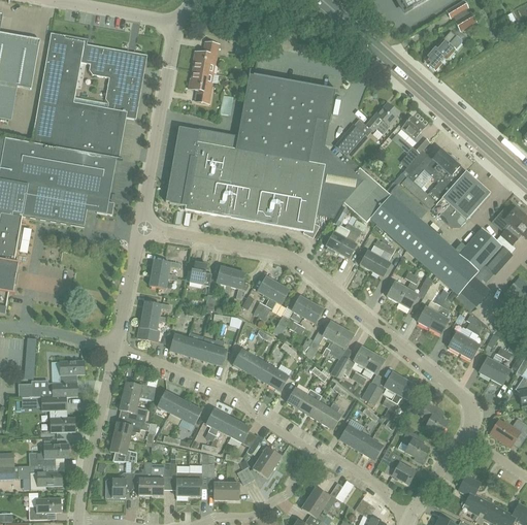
[(402,0),(407,9),(423,0),(402,0)]
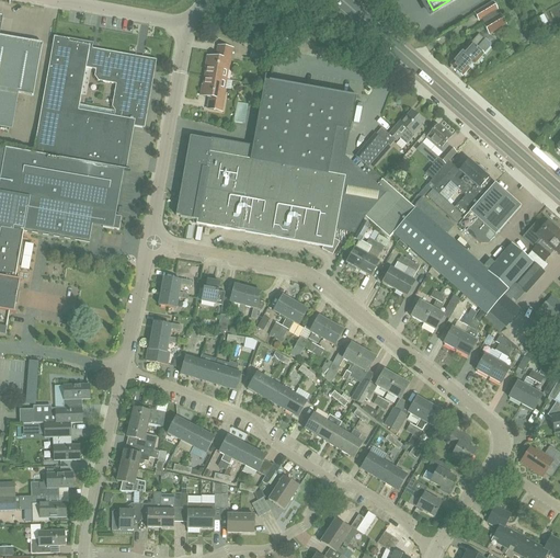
[(472,10),(478,19),(496,7),(493,0),(489,0),(472,10)]
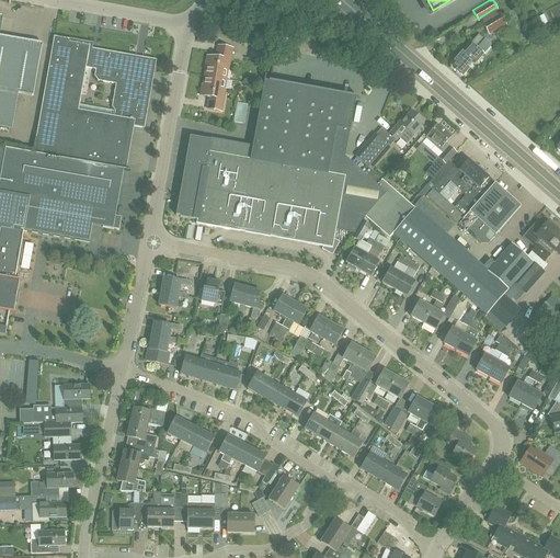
[(498,11),(481,21),(488,32),(506,22),(499,10),(498,11)]
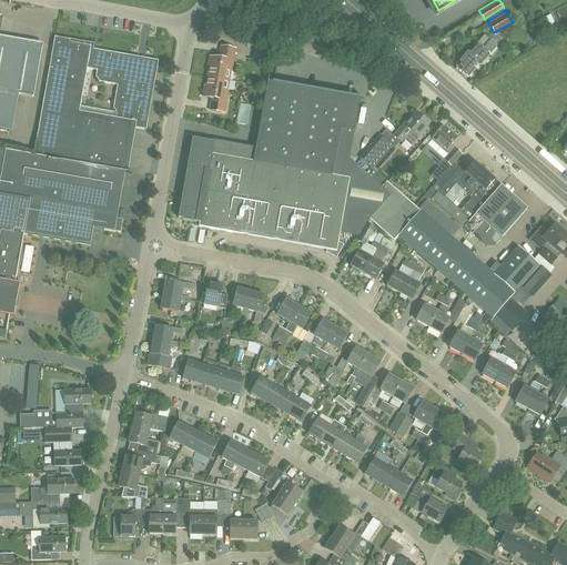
[(42,42),(0,33),(0,27),(2,17),(0,16),(0,123),(10,125),(16,91),(33,94),(42,42)]
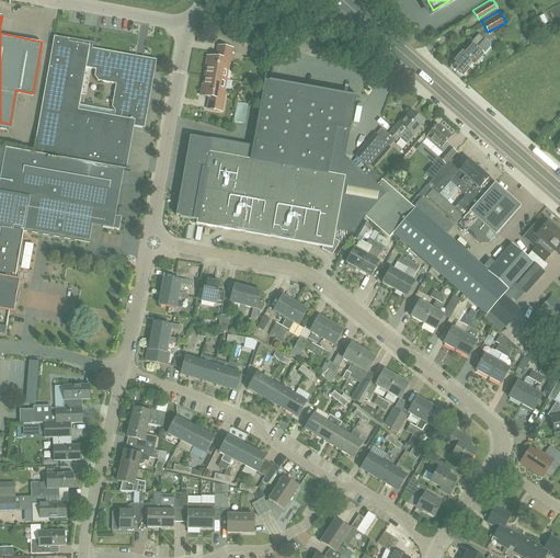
[(463,73),(473,60),(475,61),(477,58),(479,58),(481,56),(481,54),(483,52),(482,50),(489,44),(489,41),(478,31),(470,40),(449,63),(463,73)]
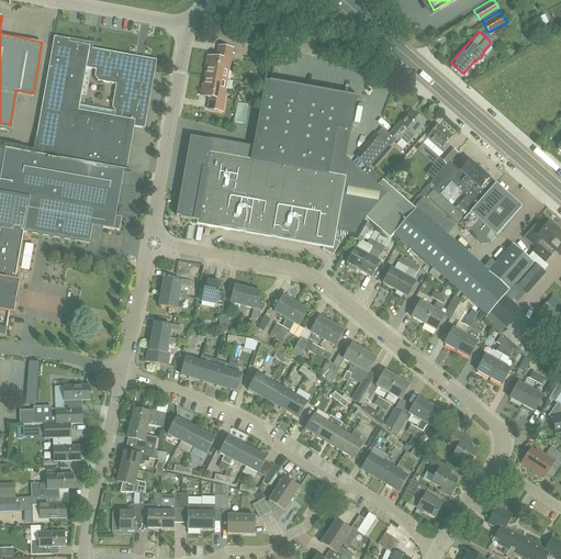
[(142,125),(156,58),(92,46),(92,42),(54,34),(33,152),(123,167),(131,123),(142,125)]
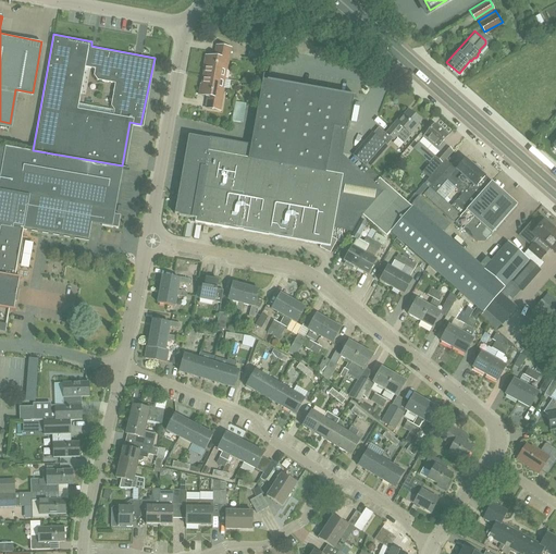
[(204,73),(222,76),(224,68),(226,68),(230,46),(215,44),(213,54),(206,53),(204,63),(205,63),(204,73)]
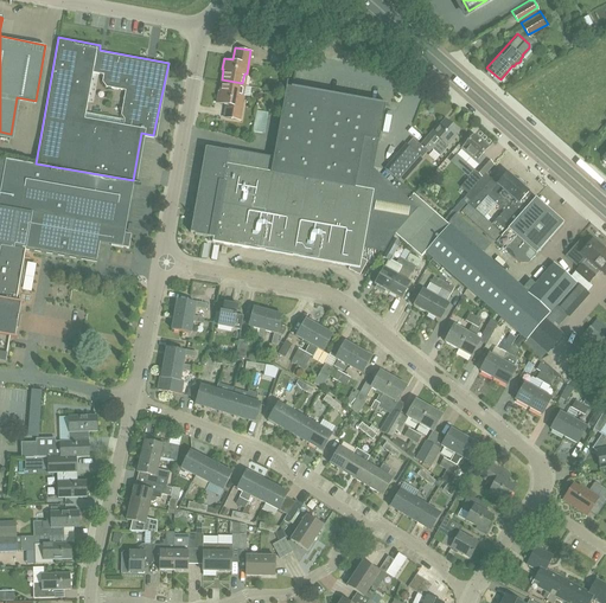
[(242,83),(222,79),(219,90),(218,89),(217,101),(227,102),(224,115),(240,117),(243,94),(241,94),(242,83)]
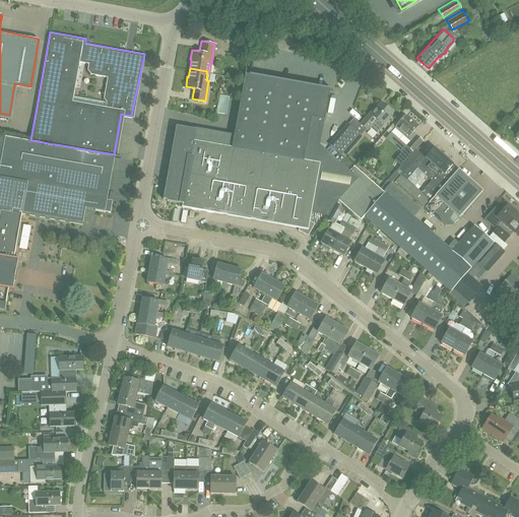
[(167,175),(163,198),(167,199),(167,200),(179,202),(179,204),(182,205),(221,212),(299,224),(297,228),(307,233),(314,220),(309,217),(310,211),(327,214),(332,206),(336,197),(337,198),(347,207),(361,217),(365,212),(383,191),(382,189),(379,187),(373,181),(372,180),(368,177),(354,165),(344,154),(338,150),(338,151),(333,156),(331,155),(319,143),(329,86),(245,72),(234,133),(186,125),(176,123),(171,151),(167,175)]
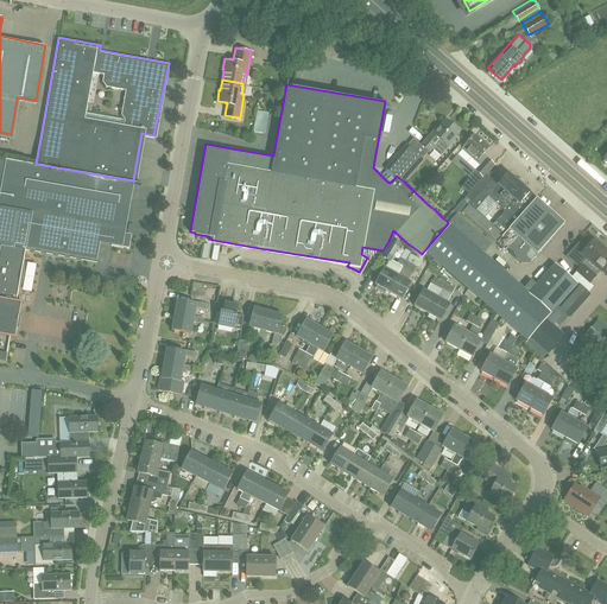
[(269,132),(272,110),(260,108),(257,129),(269,132)]
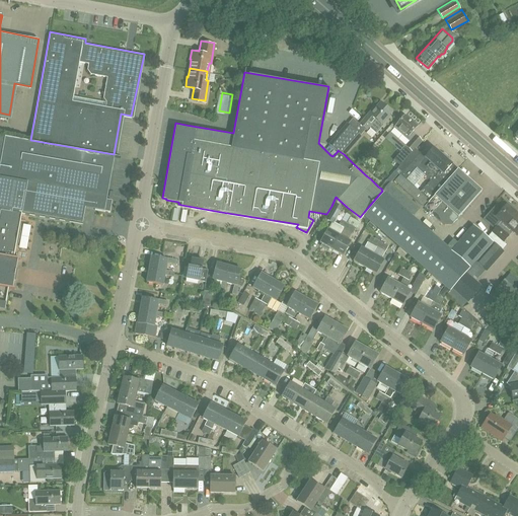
[(375,131),(383,123),(381,121),(391,109),(380,99),(373,108),(372,107),(359,122),(365,127),(368,125),(375,131)]
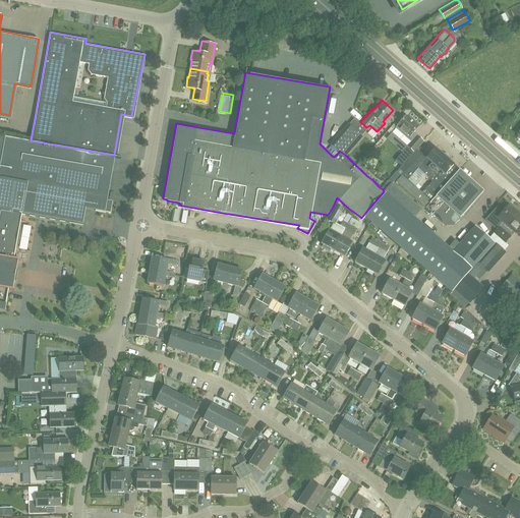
[(418,124),(406,113),(395,125),(411,138),(407,144),(413,150),(422,138),(416,133),(415,133),(412,131),(418,124)]
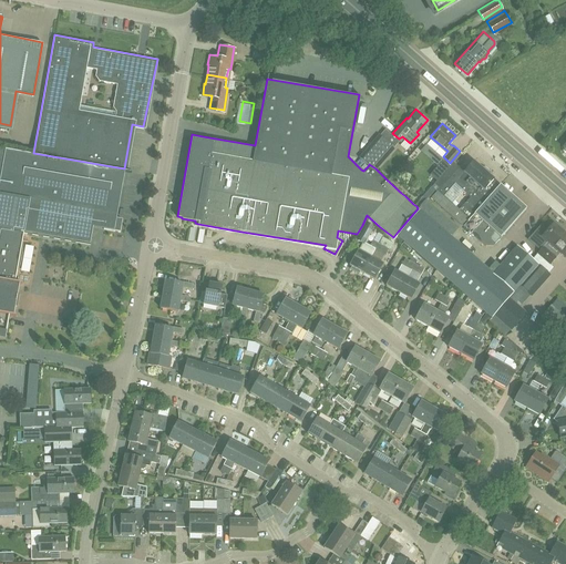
[(369,162),(374,167),(394,144),(378,131),(358,154),(369,162)]
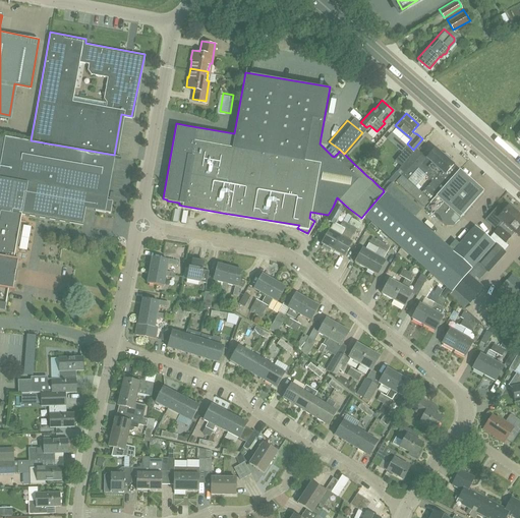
[(107,197),(114,155),(31,140),(0,134),(0,308),(4,309),(8,287),(10,287),(11,280),(14,280),(16,268),(13,267),(15,256),(13,256),(21,211),(82,222),(85,206),(110,211),(112,198),(107,197)]
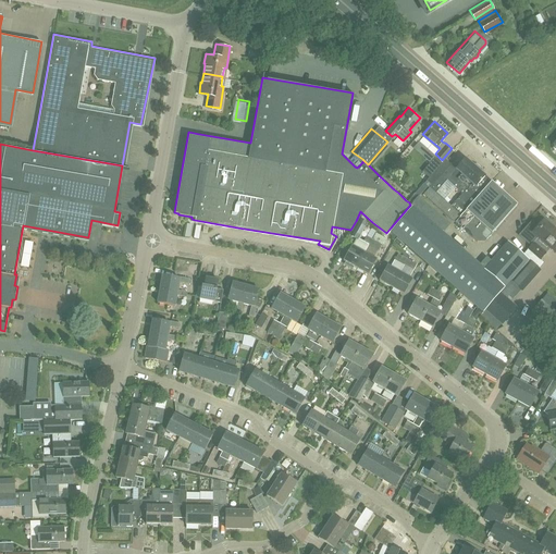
[(480,170),(481,167),(476,161),(471,162),(465,157),(456,167),(452,172),(447,176),(442,171),(447,164),(442,160),(423,181),(429,185),(434,189),(446,177),(461,191),(449,204),(460,213),(491,179),(490,180),(483,174),(484,174),(480,170)]
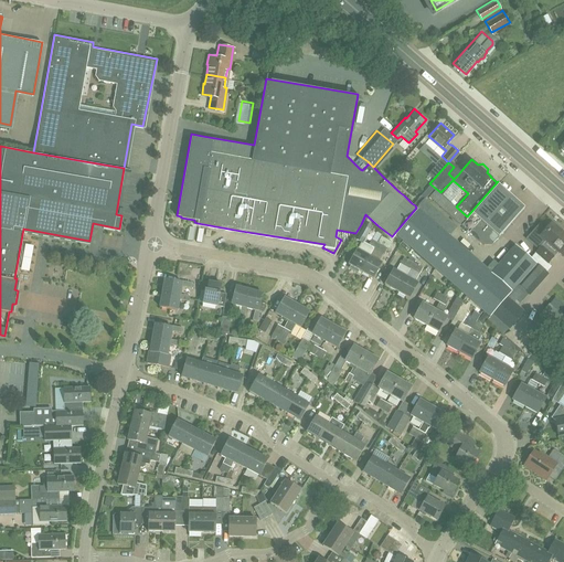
[(498,181),(467,216),(460,223),(482,242),(491,242),(524,204),(498,181)]
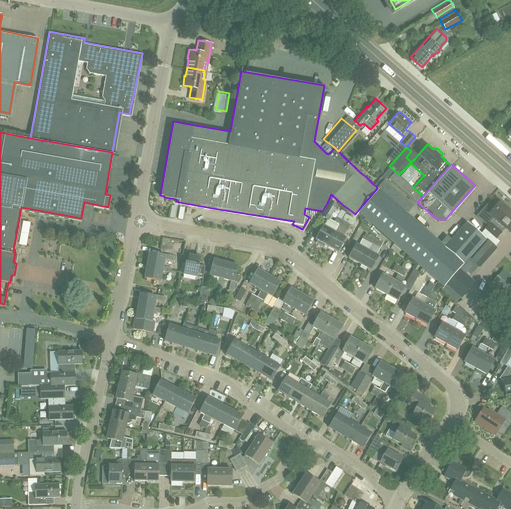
[(486,236),(490,230),(486,226),(480,233),(466,220),(451,237),(446,234),(440,241),(377,188),(359,209),(443,284),(459,266),(473,250),(485,236),(486,236)]
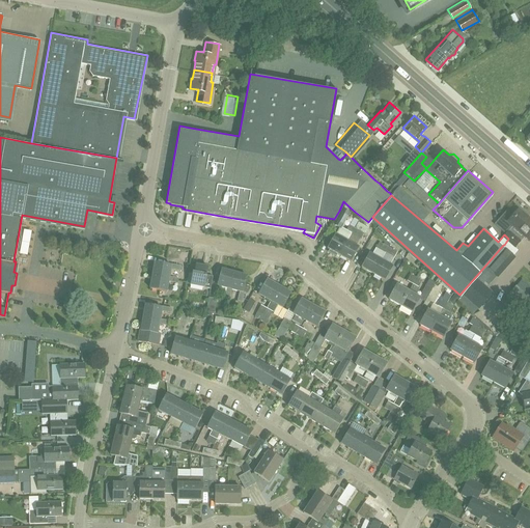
[(529,215),(515,202),(509,209),(506,206),(501,214),(512,223),(503,234),(504,234),(508,239),(529,215)]
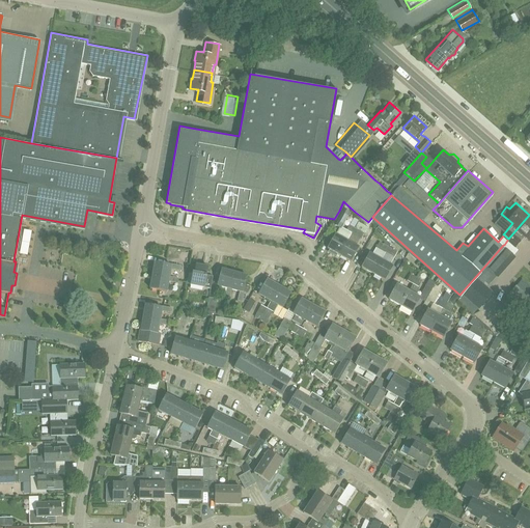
[(342,206),(333,222),(339,225),(340,224),(349,210),(342,206)]
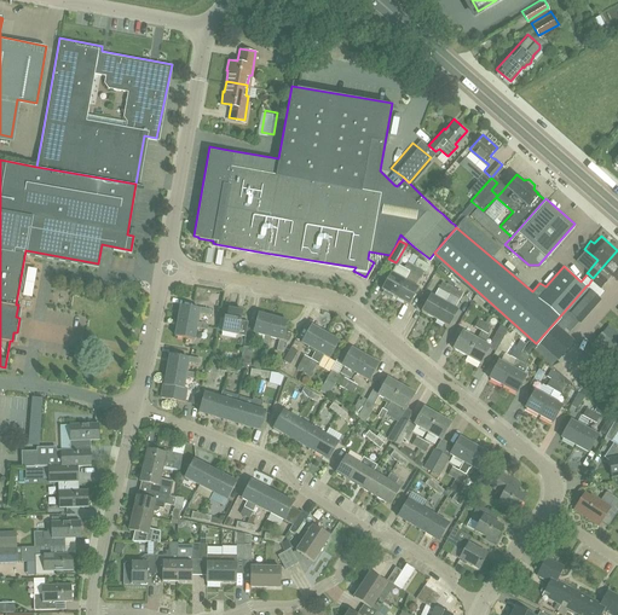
[(225,264),(229,249),(223,248),(219,262),(225,264)]
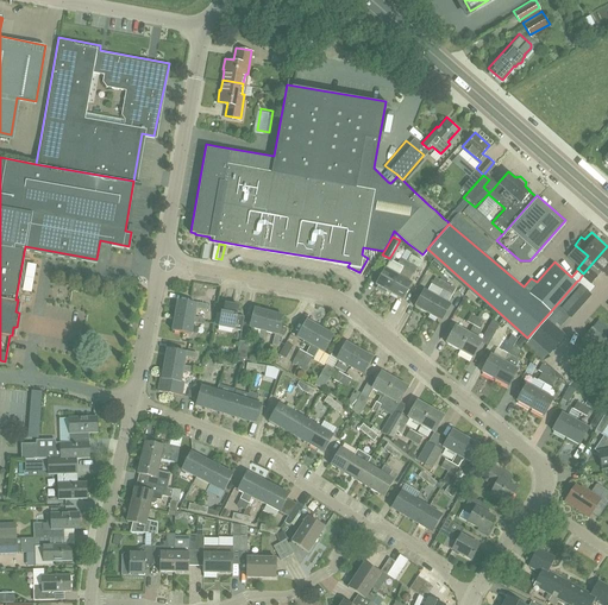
[(607,246),(583,273),(590,281),(601,269),(607,273),(607,271),(607,246)]
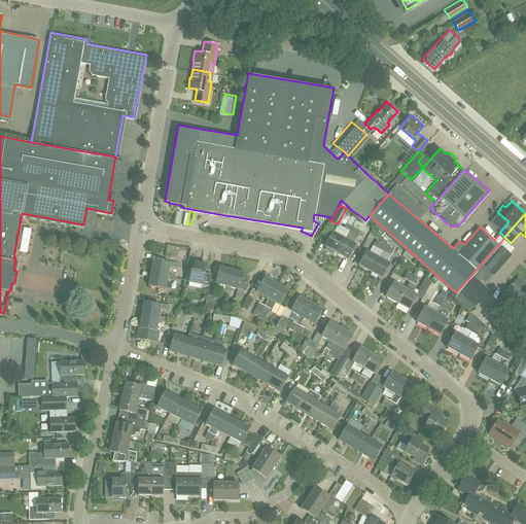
[(331,230),(324,244),(326,245),(325,247),(332,251),(334,249),(336,250),(343,237),(347,230),(350,224),(346,221),(344,225),(338,222),(337,223),(332,231),(331,230)]
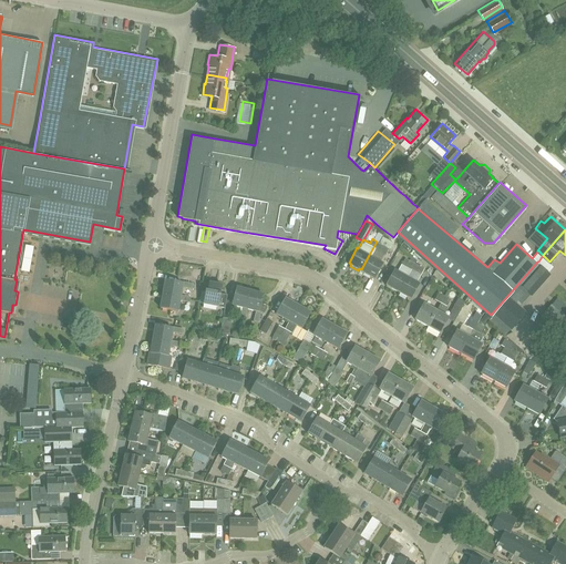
[(387,247),(377,242),(373,247),(383,253),(387,247)]
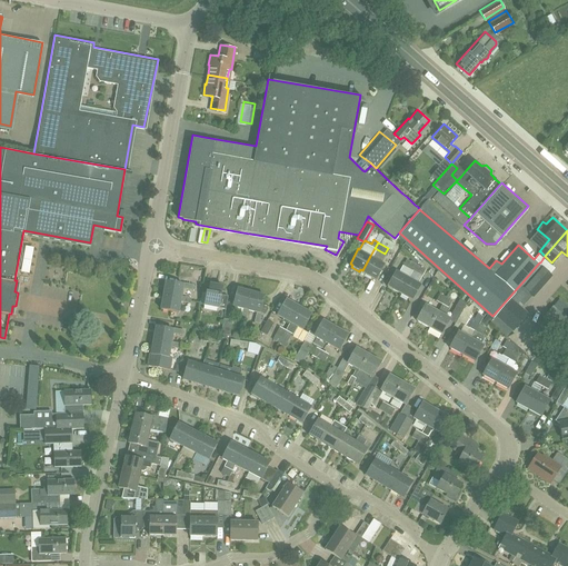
[(406,257),(402,264),(411,268),(417,259),(412,255),(409,259),(406,257)]
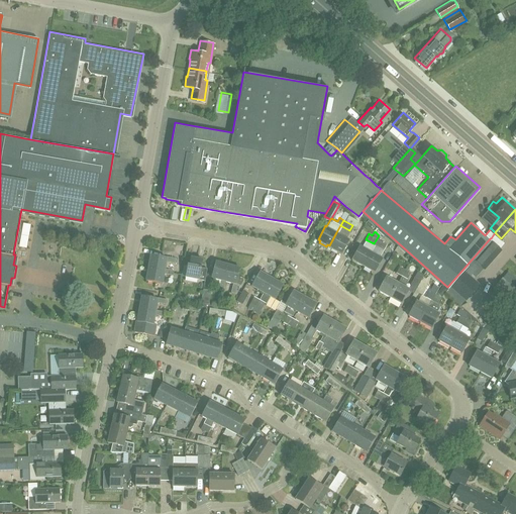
[(345,237),(336,232),(329,245),(340,251),(348,238),(345,237)]
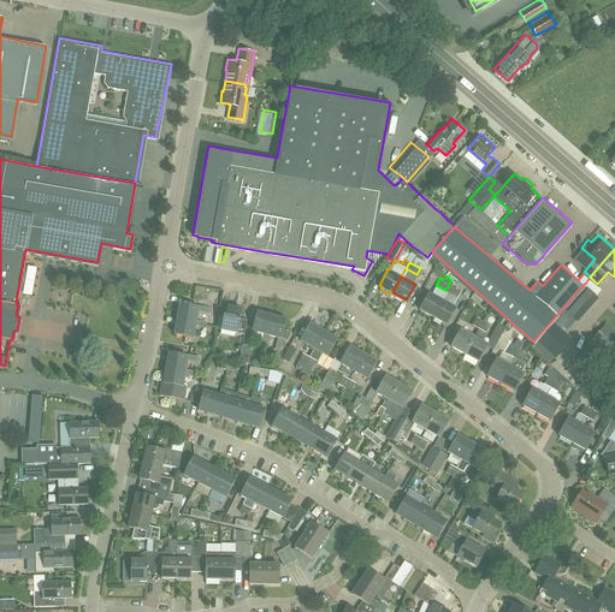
[(451,280),(445,290),(456,296),(460,289),(450,284),(451,280)]
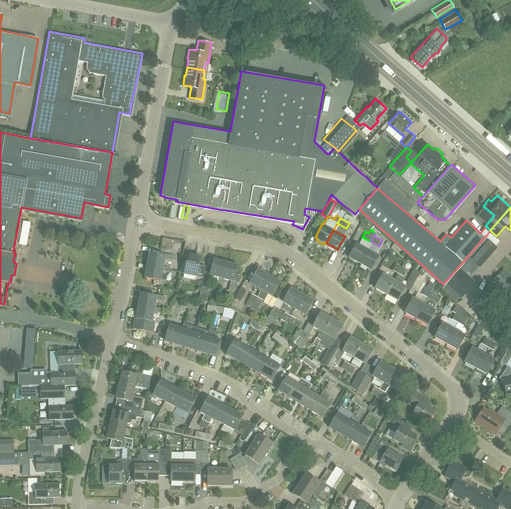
[(495,244),(486,236),(485,236),(473,250),(483,258),(495,244)]
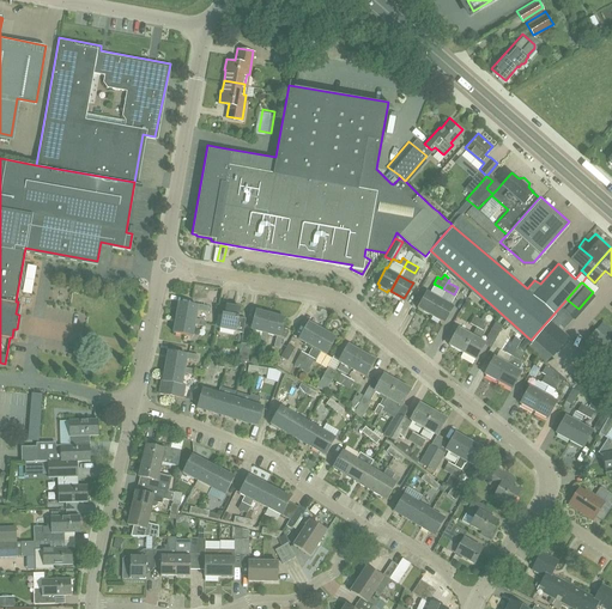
[(430,312),(438,297),(425,290),(417,305),(430,312)]
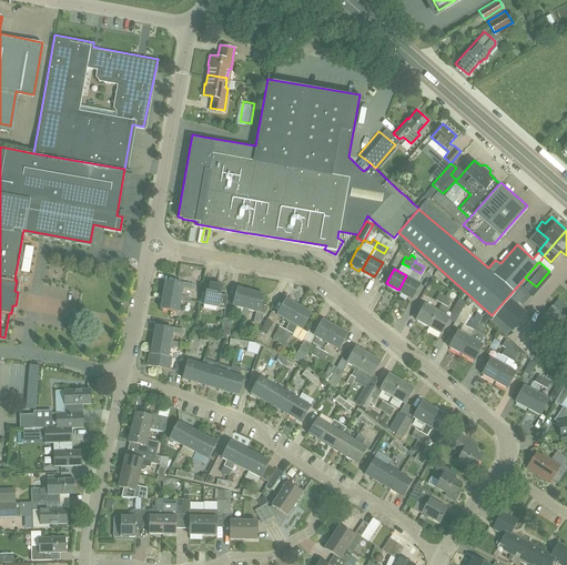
[(406,275),(398,290),(411,296),(418,282),(406,275)]
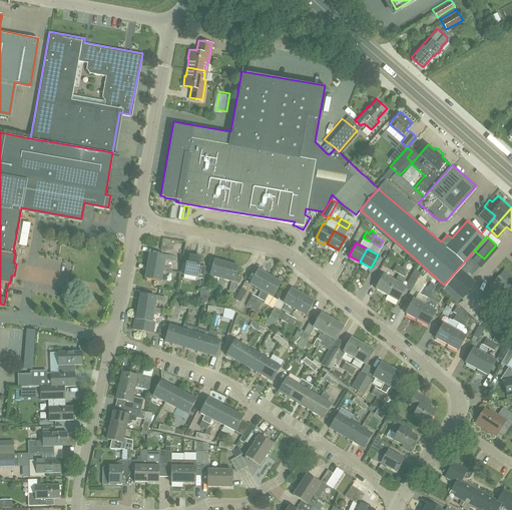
[(484,259),(474,250),(460,267),(469,275),(484,259)]
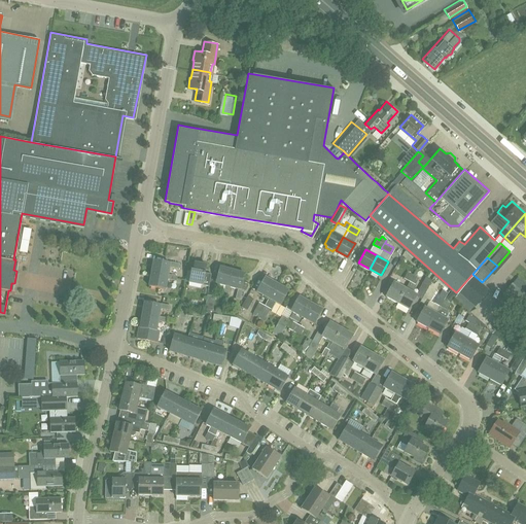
[(177,266),(178,262),(170,259),(170,262),(153,258),(151,269),(168,272),(170,265),(177,266)]
